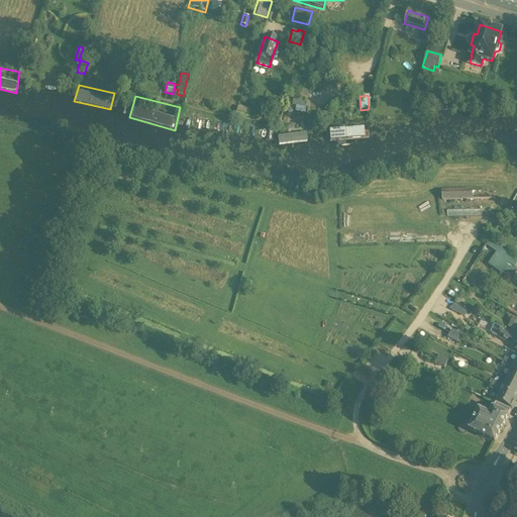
[(304,101),(293,99),(292,105),(303,107),(304,101)]
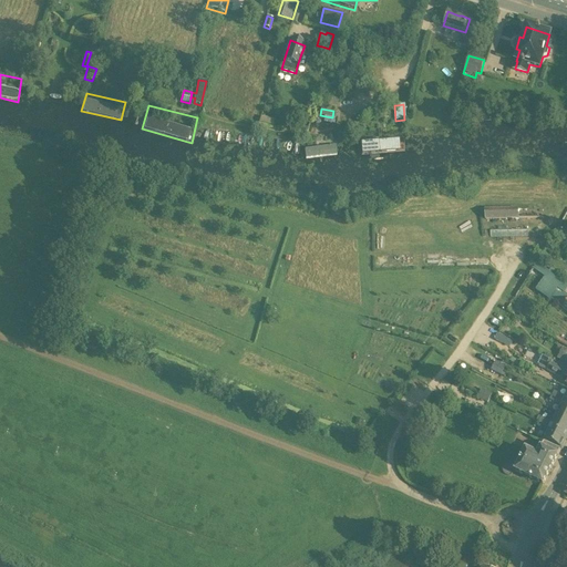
[(359,130),(360,154),(405,151),(403,126),(359,130)]
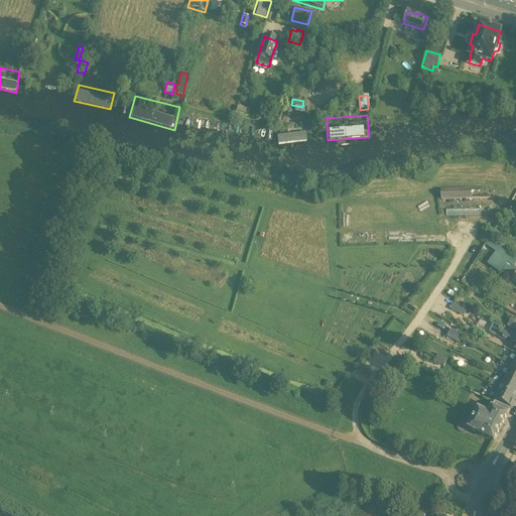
[(274,129),(274,143),(296,143),(296,130),(274,129)]
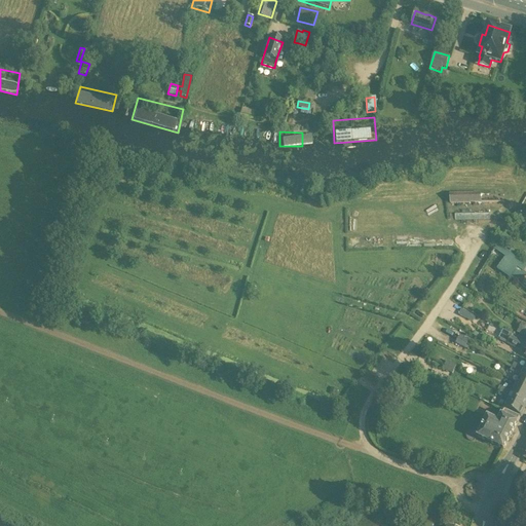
[(450,203),(481,203),(481,193),(450,194),(450,203)]
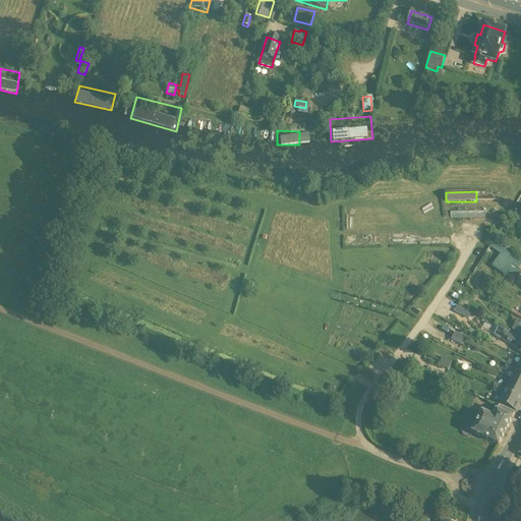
[(520,271),(519,270),(520,266),(520,262),(495,242),(489,247),(501,254),(491,267),(520,286),(520,271)]
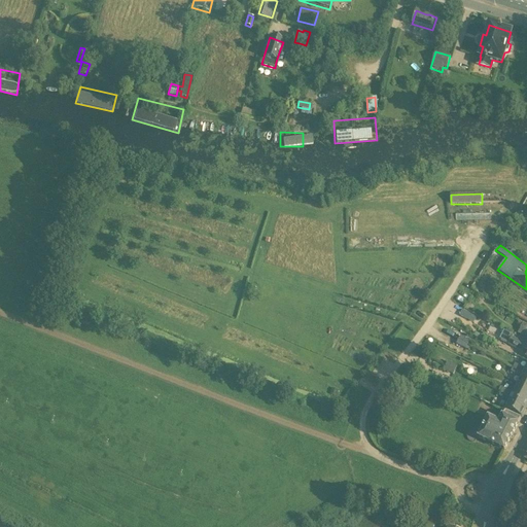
[(462,310),(459,316),(466,319),(469,314),(462,310)]
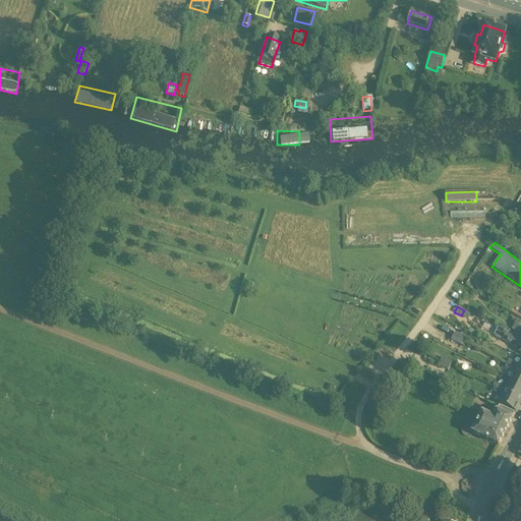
[(520,334),(520,321),(518,320),(512,330),(520,334)]
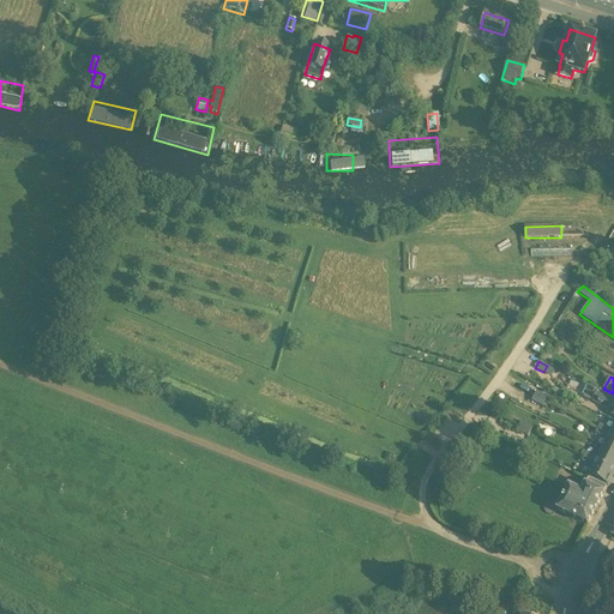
[(613,401),(587,386),(582,395),(593,401),(591,402),(608,410),(611,407),(613,408),(613,415),(613,416),(613,401)]
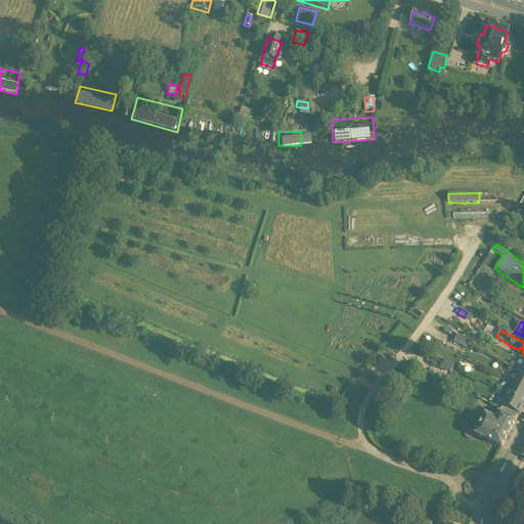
[(457,336),(454,342),(464,347),(465,343),(467,340),(457,336)]
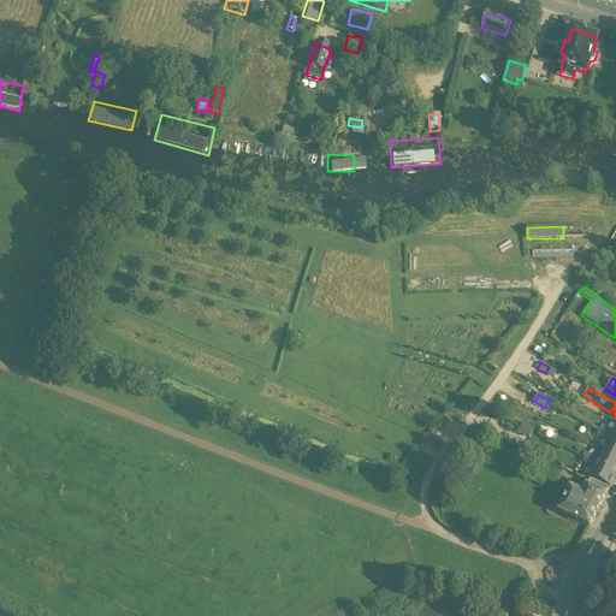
[(523,422),(521,427),(532,433),(534,428),(523,422)]
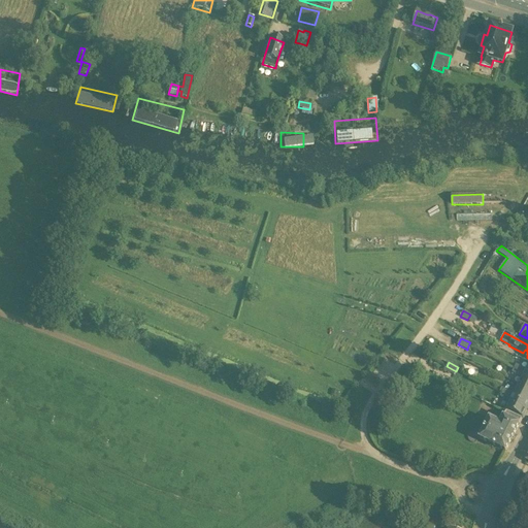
[(515,369),(527,375),(527,365),(525,371),(521,370),(522,368),(517,365),(515,369)]
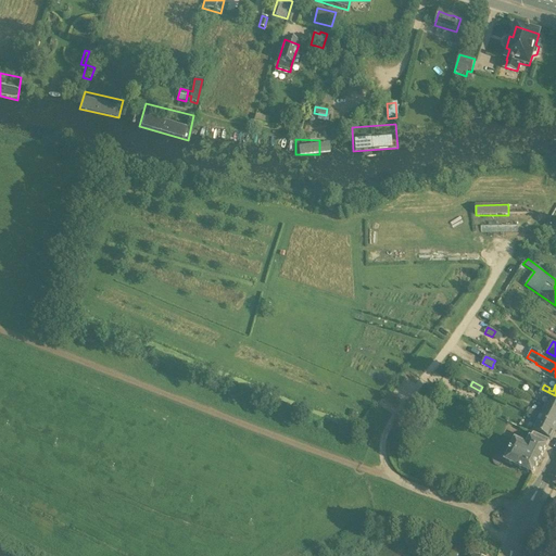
[(480,391),(470,386),(468,391),(478,395),(480,391)]
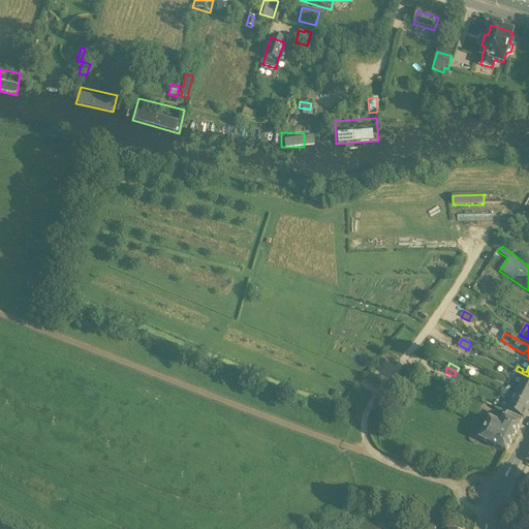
[(528,391),(528,376),(516,370),(514,374),(520,376),(521,375),(524,376),(519,386),(528,391)]
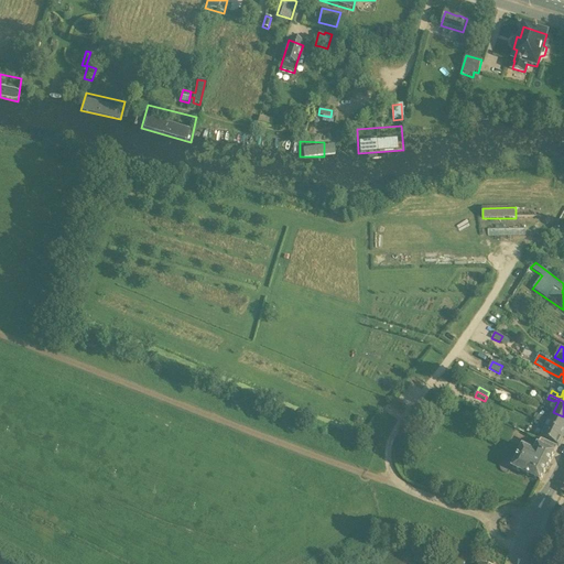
[(563,434),(563,433),(563,416),(553,412),(549,420),(537,414),(534,419),(537,420),(563,434)]
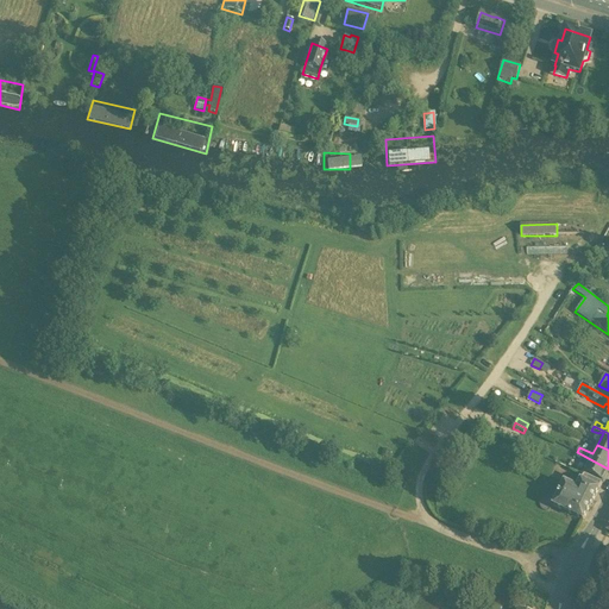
[(602,481),(608,469),(579,453),(577,458),(588,463),(584,471),(602,481)]
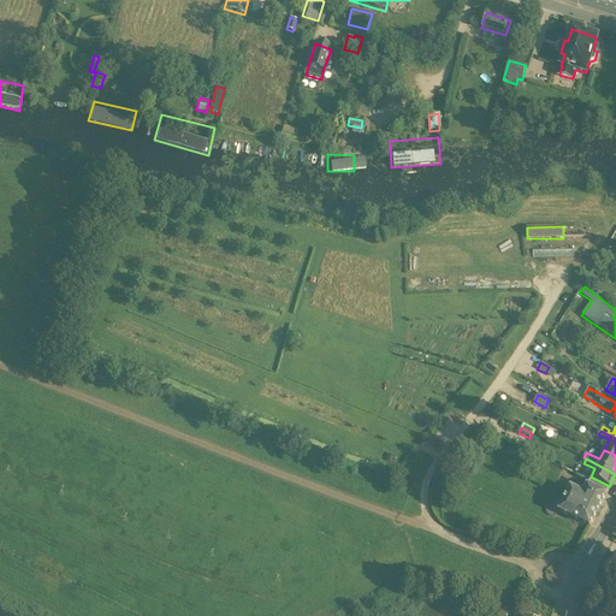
[(608,490),(591,481),(588,486),(587,486),(584,495),(570,489),(560,513),(590,527),(605,495),(608,490)]
